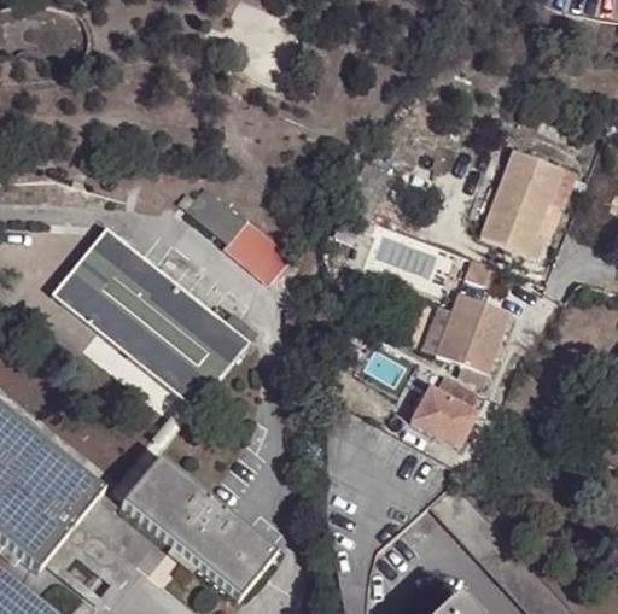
[(553,200),(564,169),(512,150),(481,237),(541,258),(548,240),(540,237),(553,200)]
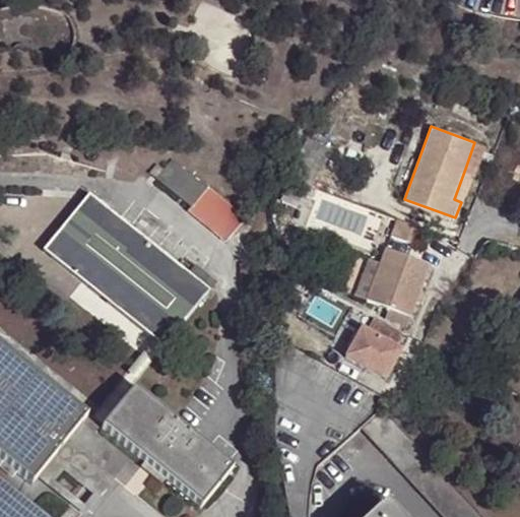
[(488,146),(474,142),(465,169),(476,174),(488,146)]
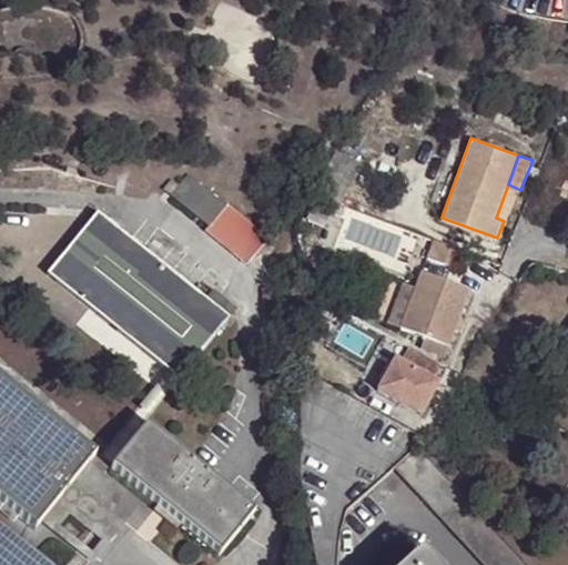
[(227,217),(190,185),(173,203),(211,235),(227,217)]
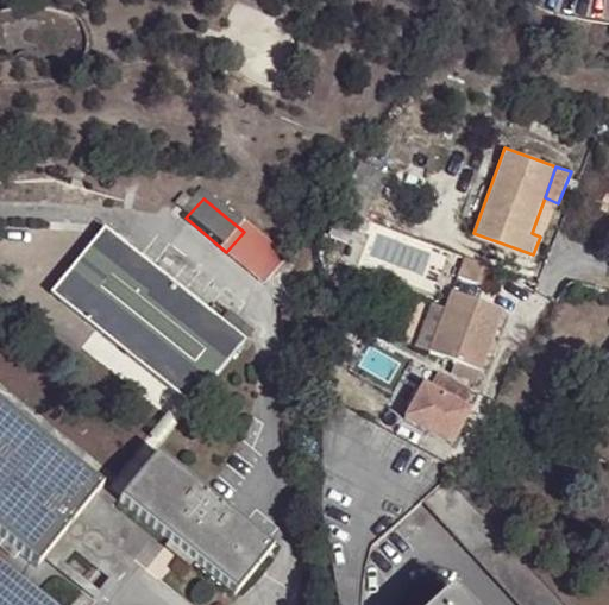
[(48,294),(189,404),(251,327),(227,308),(219,317),(101,226),(48,294)]
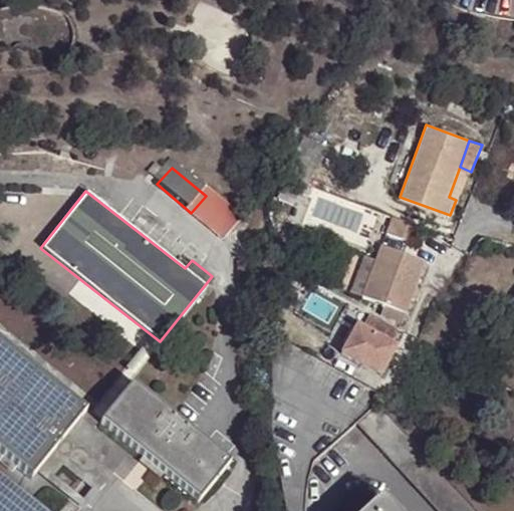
[(242,226),(206,196),(191,213),(188,217),(224,247),(242,226)]
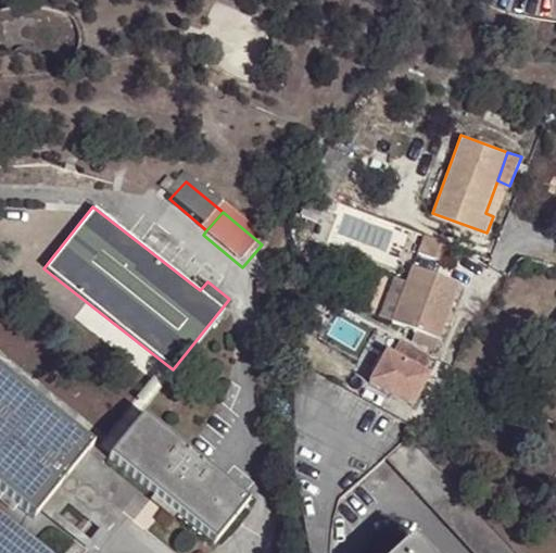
[(459,246),(425,234),(418,250),(453,263),(459,246)]
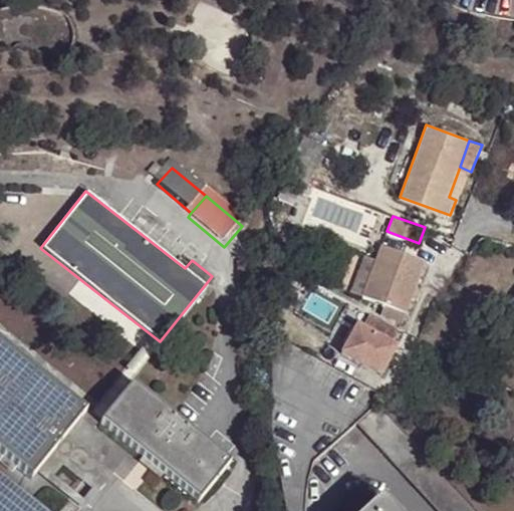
[(375,257),(361,295),(386,304),(408,312),(428,261),(381,244),(375,257)]
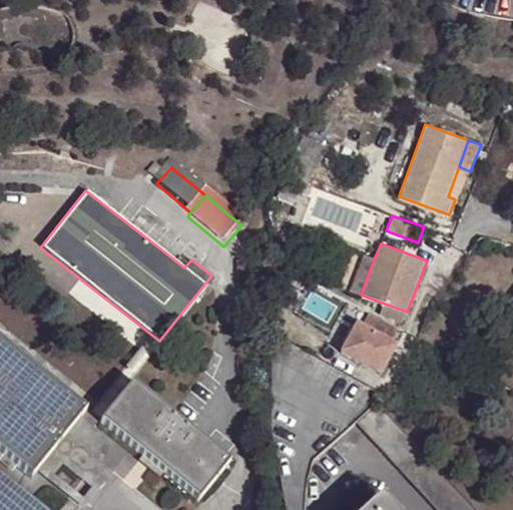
[(350,291),(361,295),(375,257),(364,252),(350,291)]
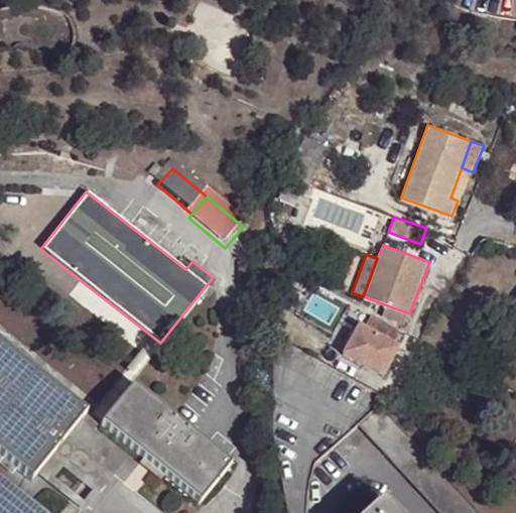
[(77,294),(142,347),(148,340),(83,286),(77,294)]
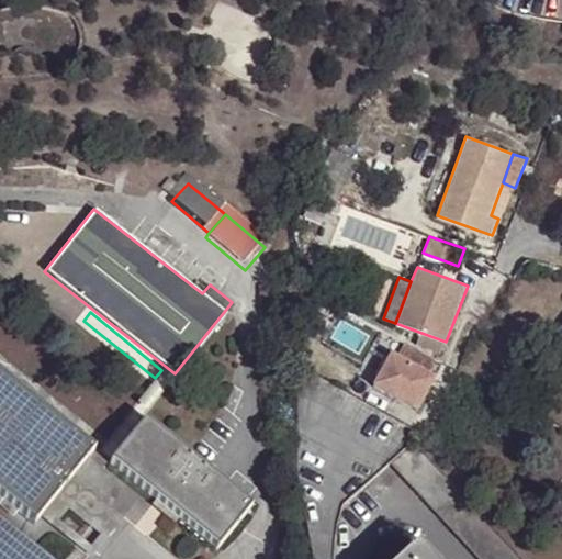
[(446,342),(422,333),(417,344),(441,354),(446,342)]
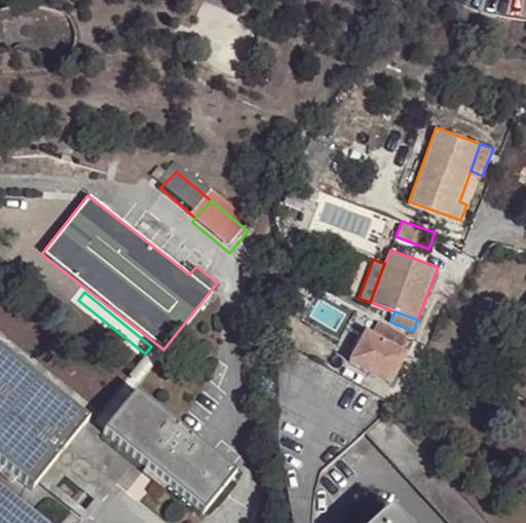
[(403,350),(365,330),(349,358),(387,378),(403,350)]
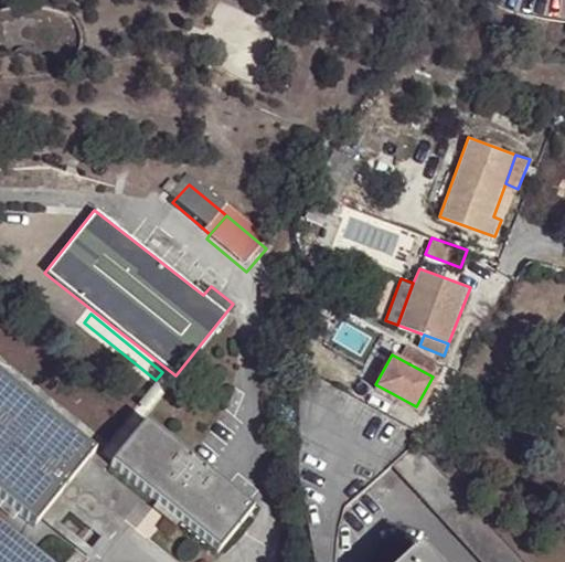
[(162,372),(156,380),(88,465),(96,473),(171,378),(164,372),(163,373),(162,372)]
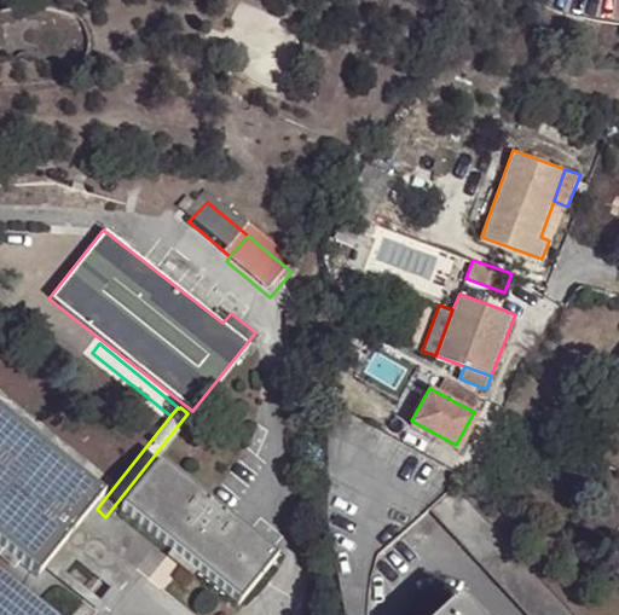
[(0,543),(38,574),(50,560),(93,505),(103,493),(0,408),(0,543)]
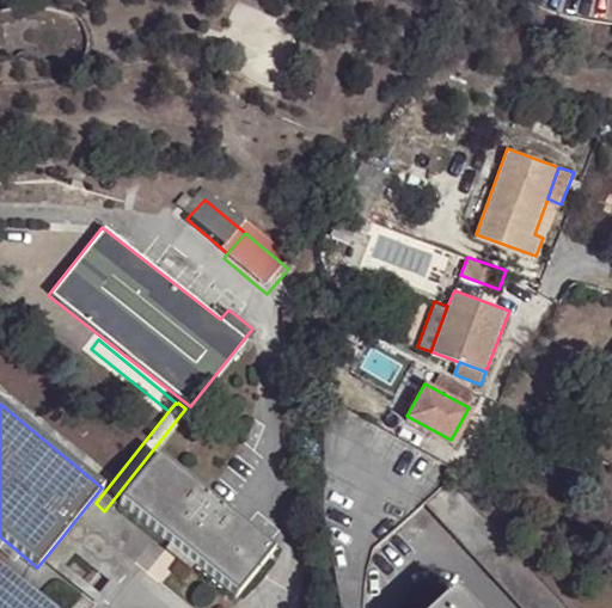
[(273,548),(157,455),(120,501),(236,595),(273,548)]
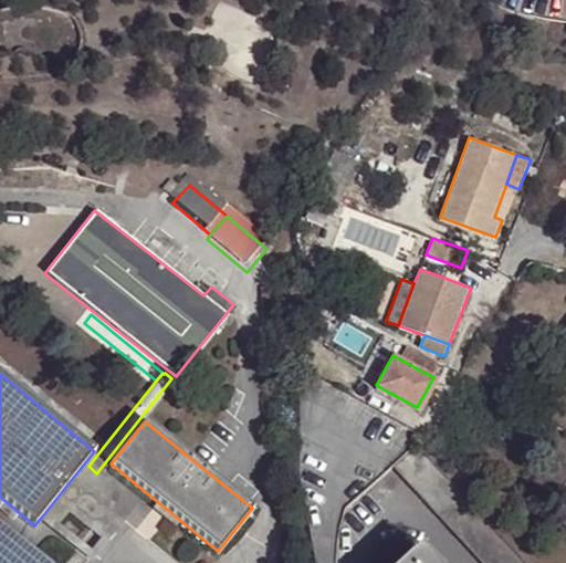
[(521,562),(410,442),(389,461),(483,562),(521,562)]
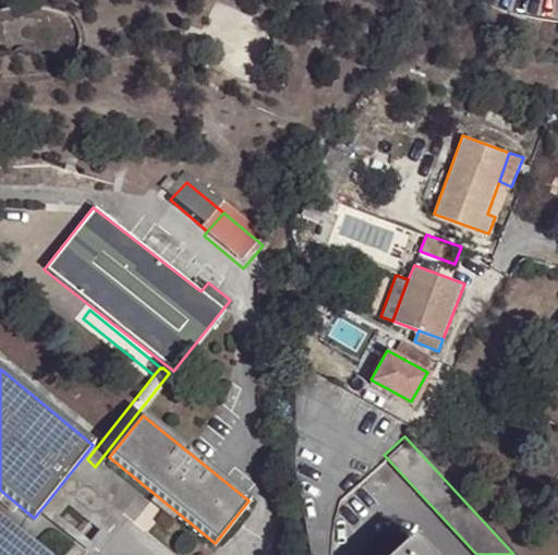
[(95,467),(87,459),(84,456),(45,505),(88,540),(126,492),(95,467)]
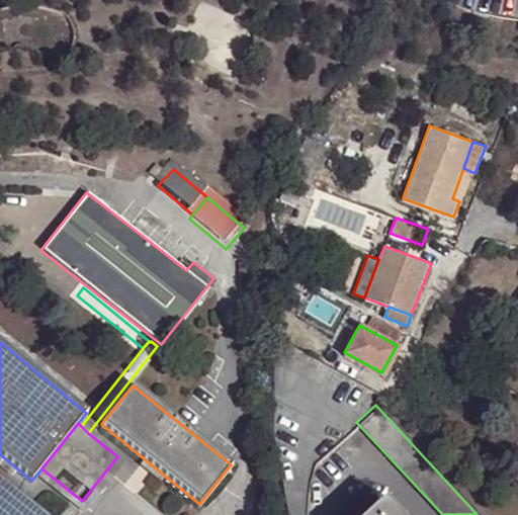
[(0,514),(50,514),(0,474),(0,514)]
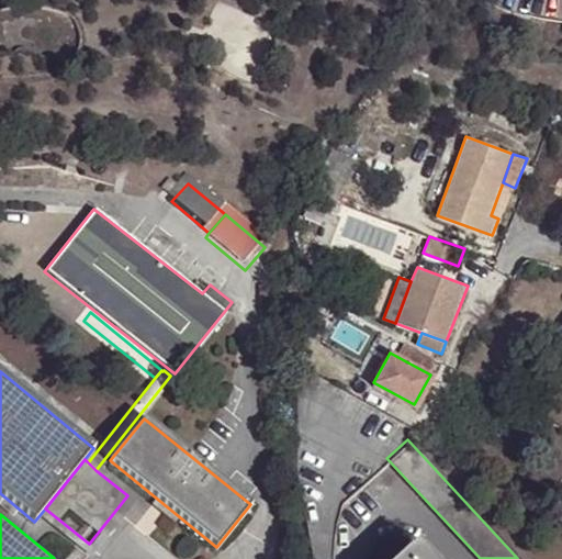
[(396,558),(429,558),(415,543),(396,558)]
